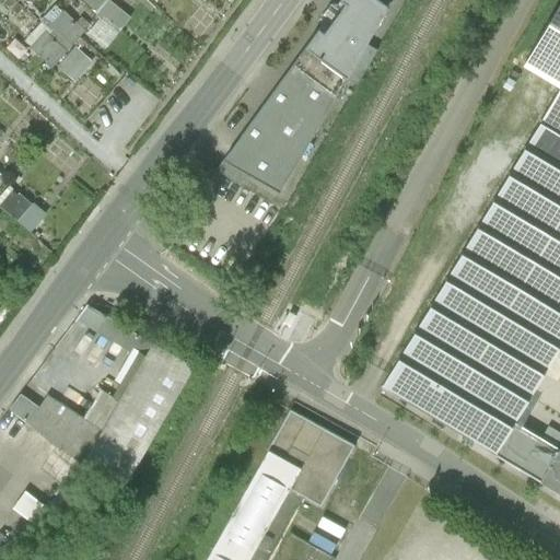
[(330,23),(228,165),(296,205),(345,123),(333,116),(398,0),(356,0),(337,27),(330,23)]
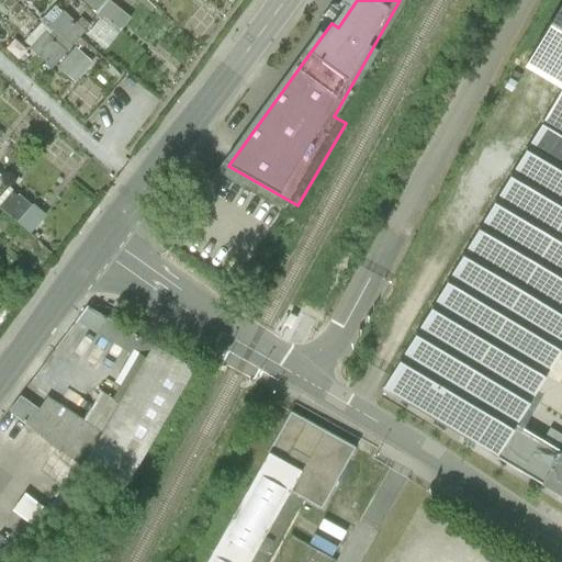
[(561,0),(524,63),(561,85),(561,89),(542,123),(561,134),(561,0)]
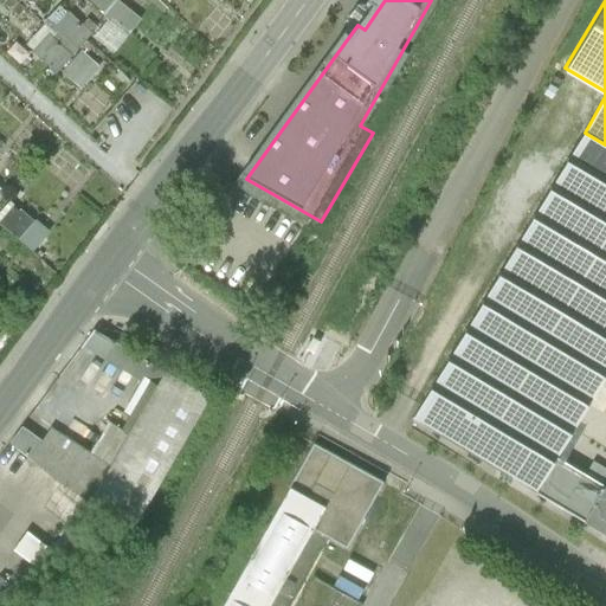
[(33,44),(58,69),(98,30),(73,4),(33,44)]
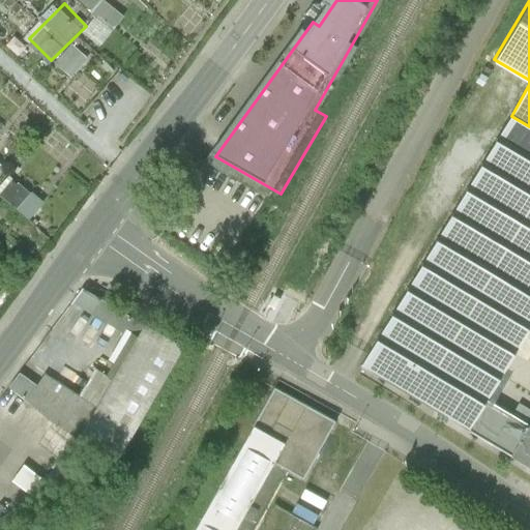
[(70,75),(89,56),(75,41),(56,59),(70,75)]
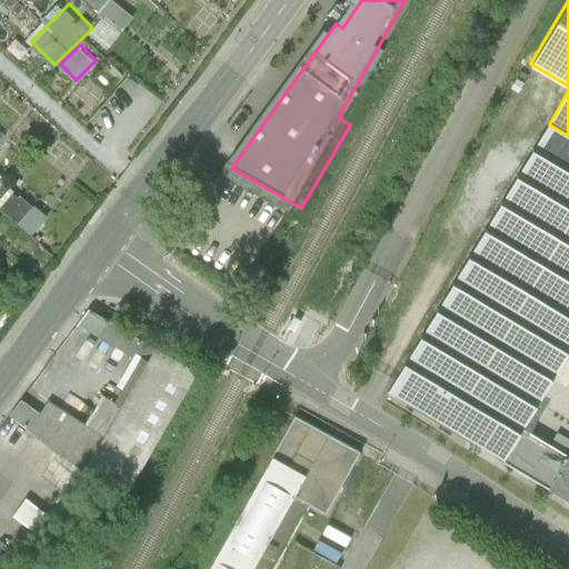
[(568,357),(568,136),(549,125),(387,393),(502,462),(521,431),(567,356),(568,357)]
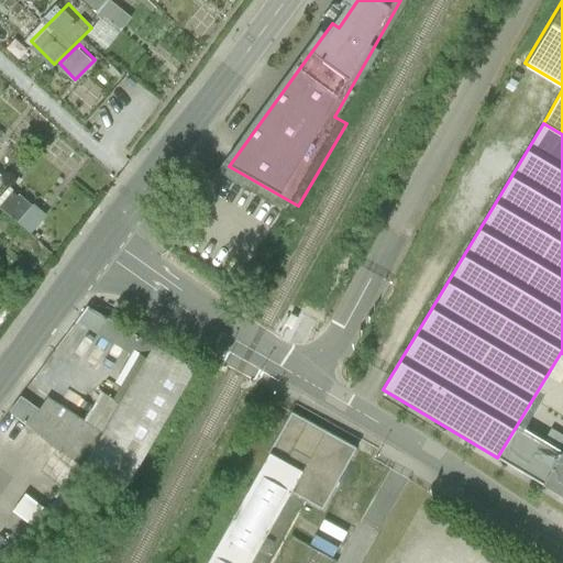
[(34,234),(52,216),(19,186),(2,205),(34,234)]
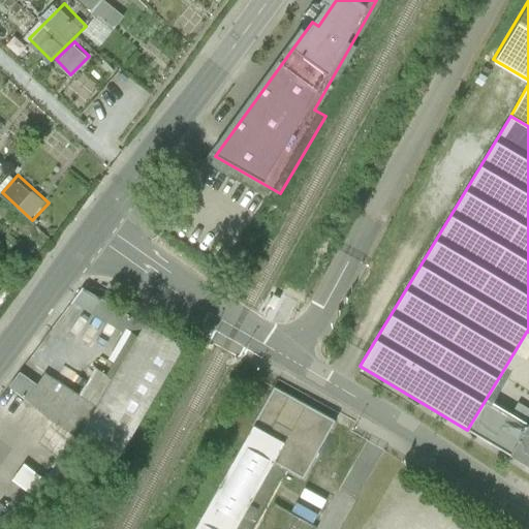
[(78,441),(115,465),(182,348),(83,289),(71,304),(124,334),(110,362),(115,365),(107,377),(95,370),(79,397),(44,374),(36,385),(20,374),(8,386),(29,402),(27,405),(80,438),(78,441)]
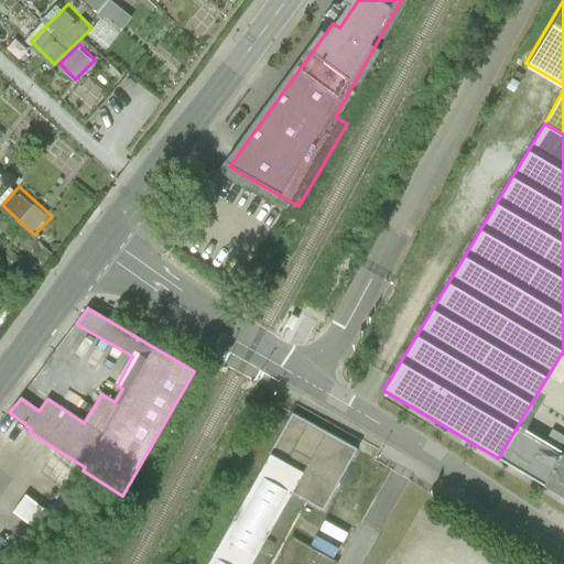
[(297,318),(291,315),(285,326),(292,329),(297,318)]
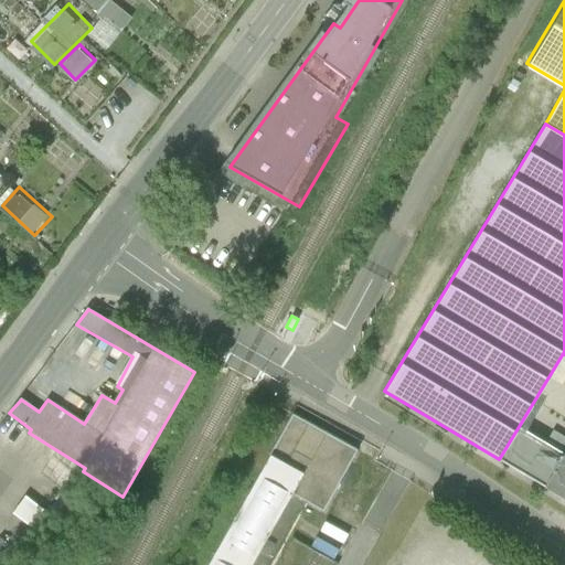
[(268,391),(259,386),(253,398),(263,403),(268,391)]
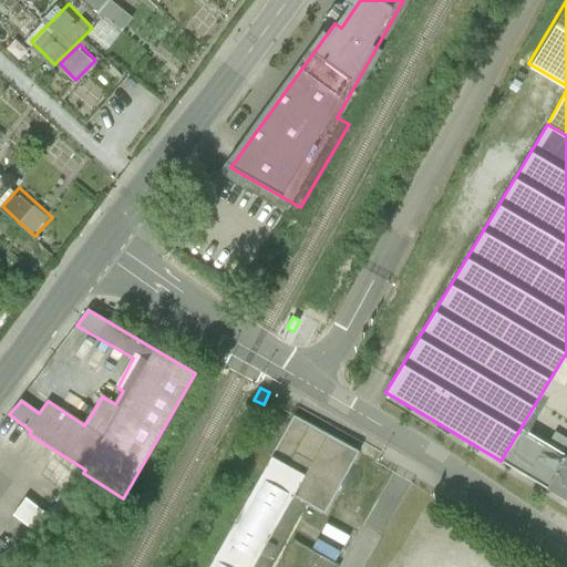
[(253,566),(294,495),(325,513),(358,453),(296,419),(212,566),(253,566)]
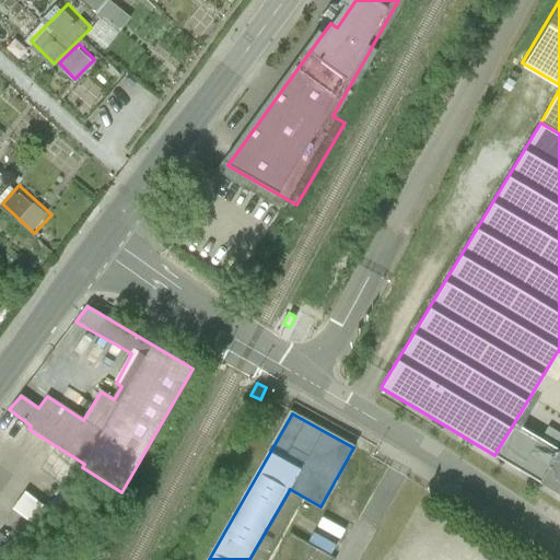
[(494,455),(559,494),(559,453),(513,424),(494,455)]
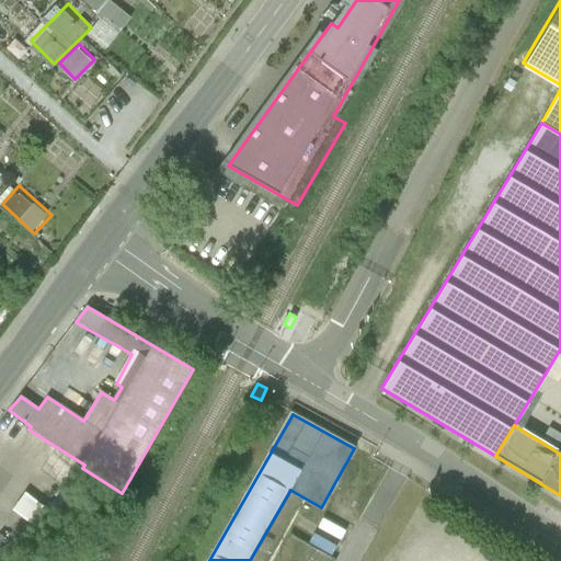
[(11,529),(0,544),(0,560),(25,560),(36,547),(11,529)]
